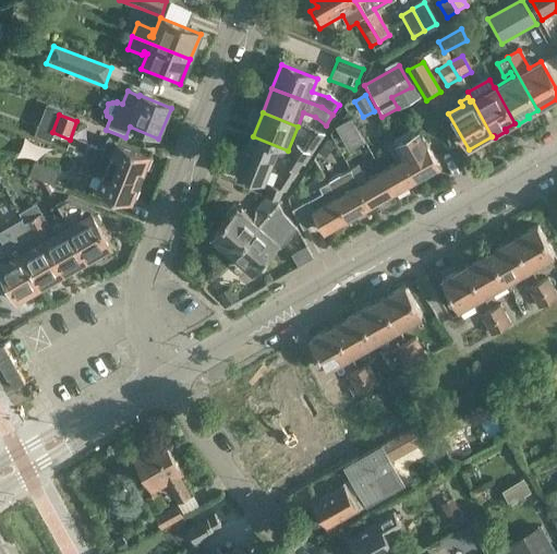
[(349,120),(338,127),(343,137),(354,131),(349,120)]
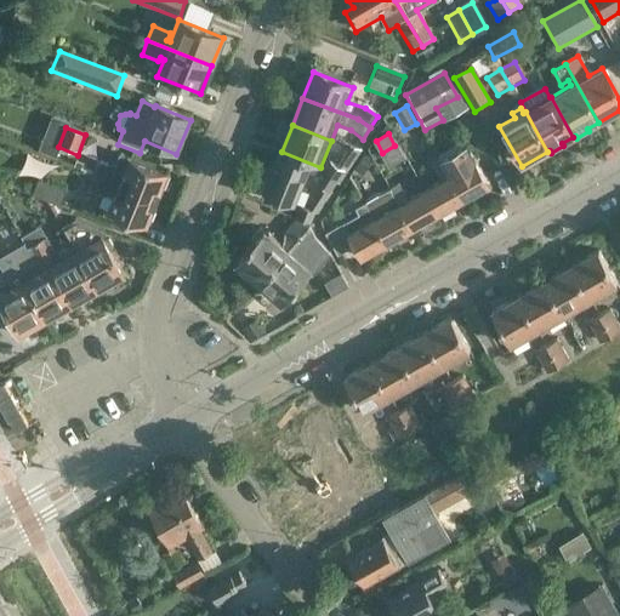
[(341,181),(360,152),(350,148),(337,167),(331,164),(326,171),(341,181)]
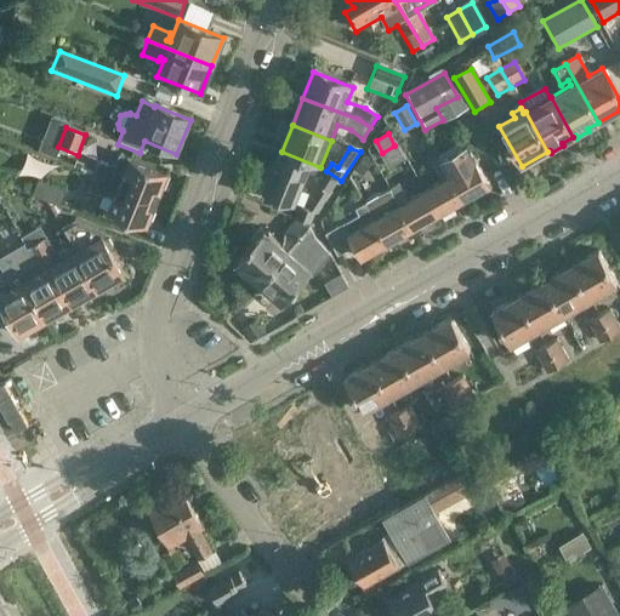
[(448,178),(462,204),(489,189),(466,148),(439,163),(438,163),(448,178)]
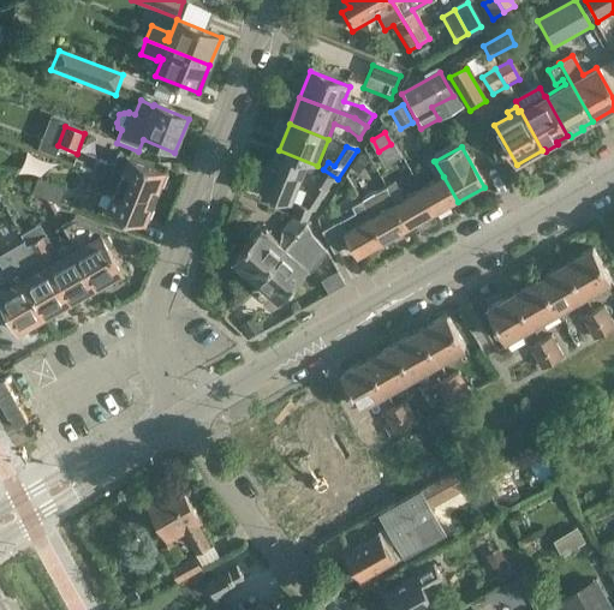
[(418,191),(433,216),(458,202),(443,177),(434,161),(435,161),(429,149),(419,154),(435,181),(418,191)]
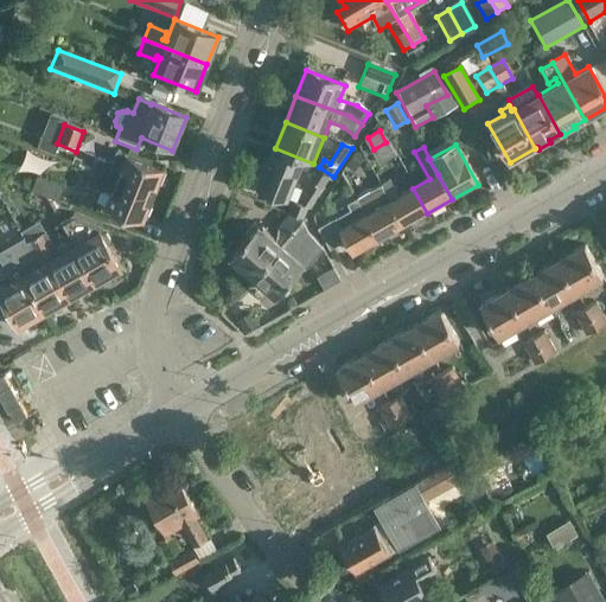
[(275,148),(270,160),(259,191),(288,203),(294,186),(299,189),(303,179),(298,178),(301,171),(305,162),(313,166),(313,165),(313,164),(275,148)]
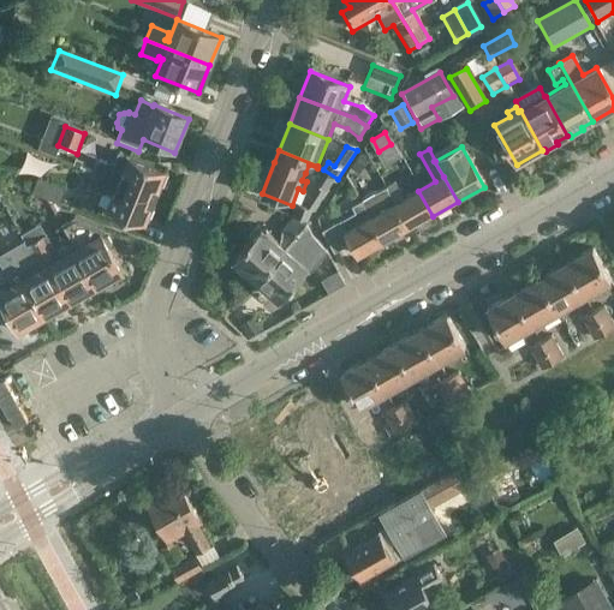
[(99,162),(93,177),(154,202),(165,174),(119,156),(114,168),(99,162)]
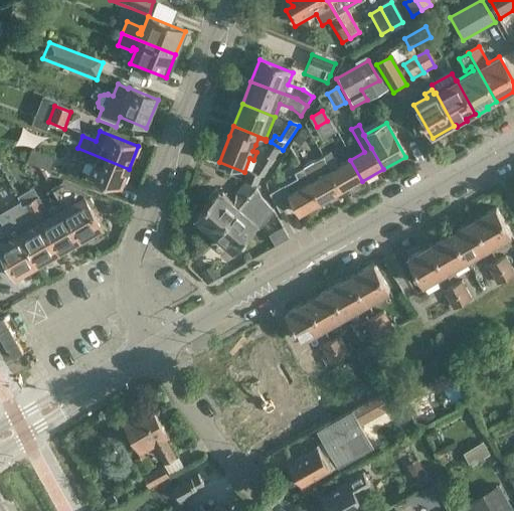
[(296,140),(294,143),(300,148),(303,144),(309,135),(302,131),(296,140)]
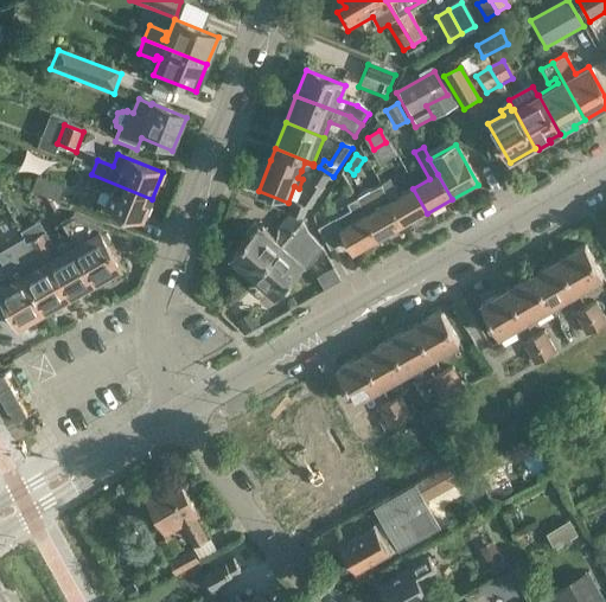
[(317,186),(303,210),(291,205),(286,217),(288,218),(300,222),(305,211),(308,212),(324,190),(321,189),(326,179),(330,181),(333,177),(319,167),(313,165),(313,166),(305,162),(301,171),(313,175),(308,183),(317,186)]
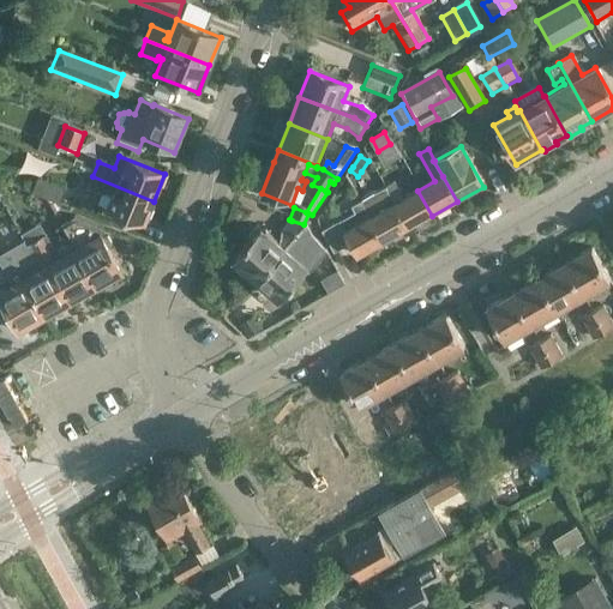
[(110,197),(104,212),(143,228),(154,202),(92,176),(86,191),(104,197),(104,196),(110,197)]
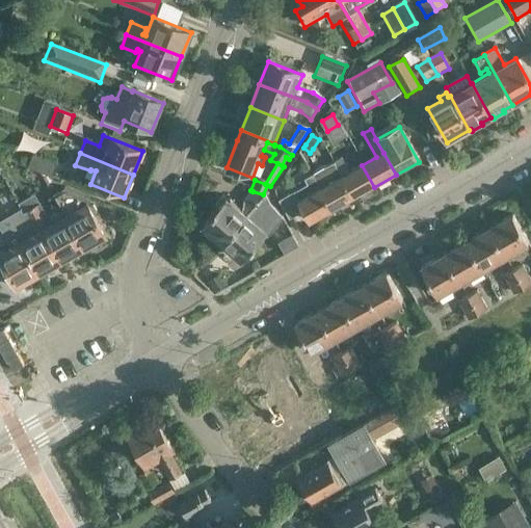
[(32,157),(27,169),(52,179),(56,166),(32,157)]
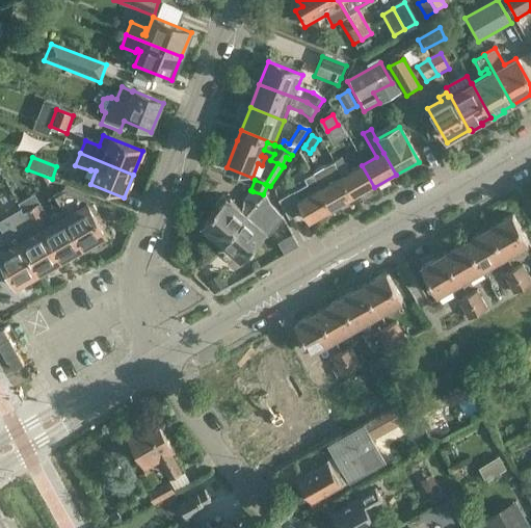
[(341,159),(333,164),(352,200),(374,187),(362,165),(348,174),(341,159)]
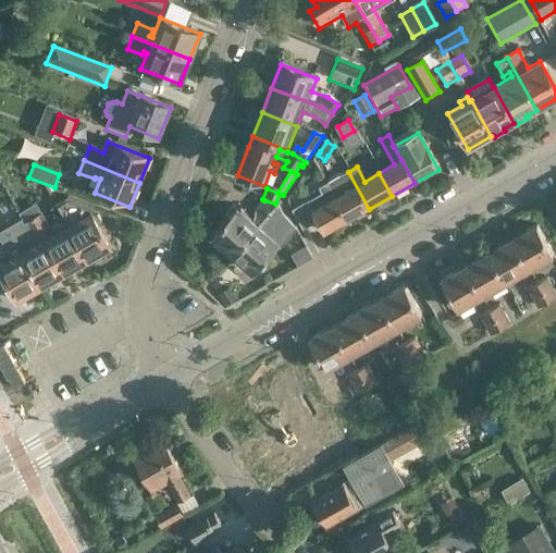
[(346,222),(369,209),(348,172),(325,185),(346,222)]
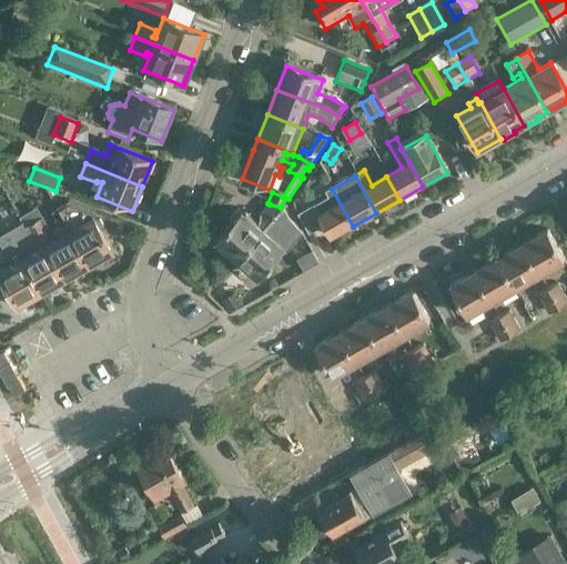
[(353,227),(332,189),(324,194),(326,200),(297,218),(309,237),(322,229),(328,240),(353,227)]
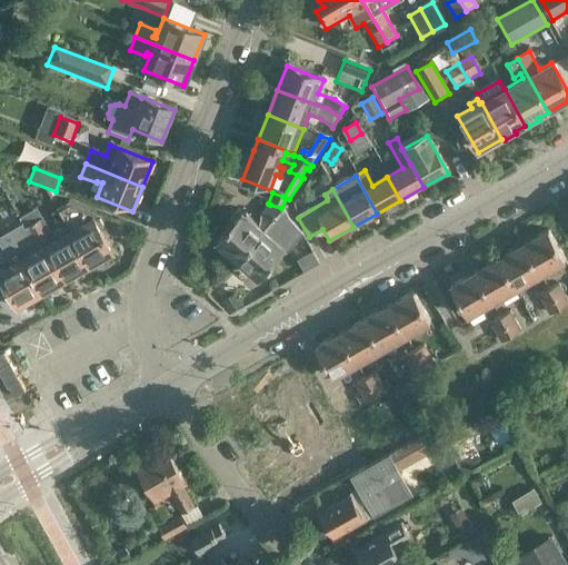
[(88,267),(98,261),(101,263),(108,259),(108,255),(112,253),(100,234),(102,228),(99,222),(95,222),(93,220),(96,215),(69,204),(56,211),(67,231),(68,231),(88,267)]
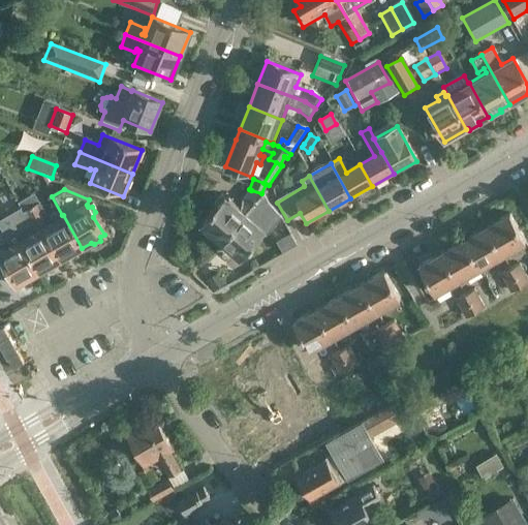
[(220,243),(262,195),(261,193),(251,190),(242,203),(246,206),(241,213),(224,198),(200,225),(220,243)]
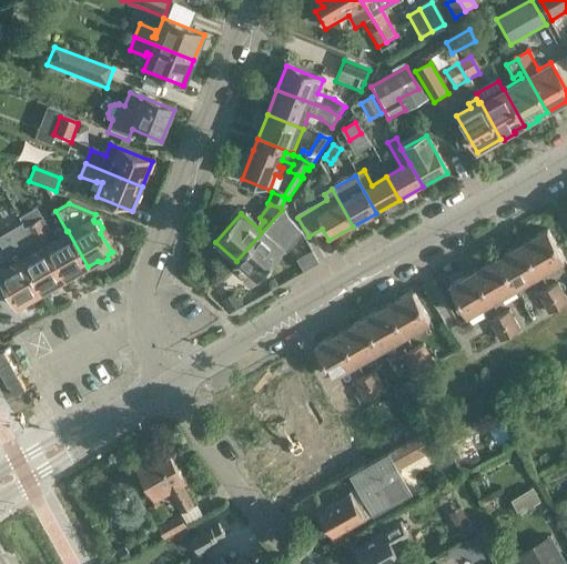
[(277,232),(287,221),(282,210),(236,261),(259,281),(284,251),(266,235),(273,229),(277,232)]
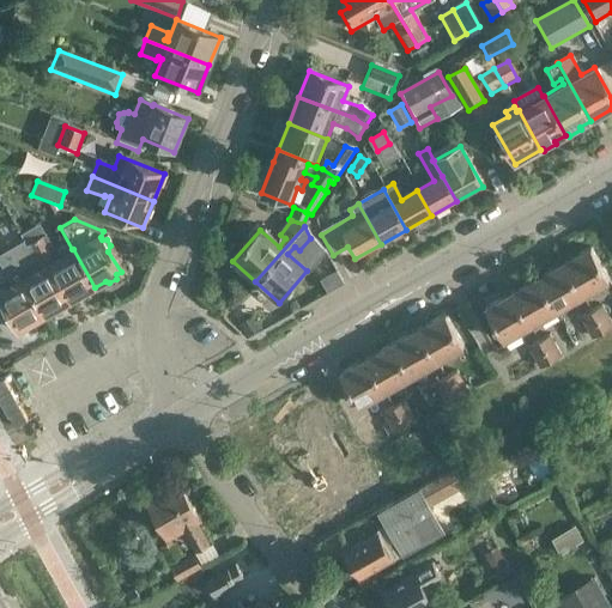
[(36,242),(70,302),(80,296),(84,297),(91,292),(92,289),(95,287),(73,249),(72,249),(58,257),(46,237),(41,239),(35,229),(20,237),(26,248),(36,242)]
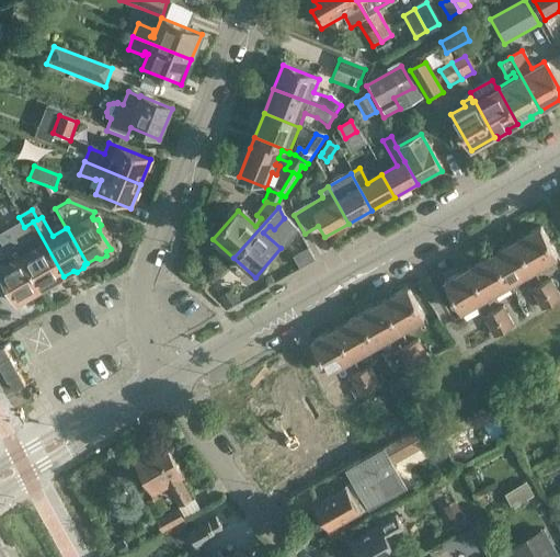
[(9,235),(41,290),(42,288),(46,290),(52,286),(53,282),(64,276),(33,222),(24,227),(9,235)]
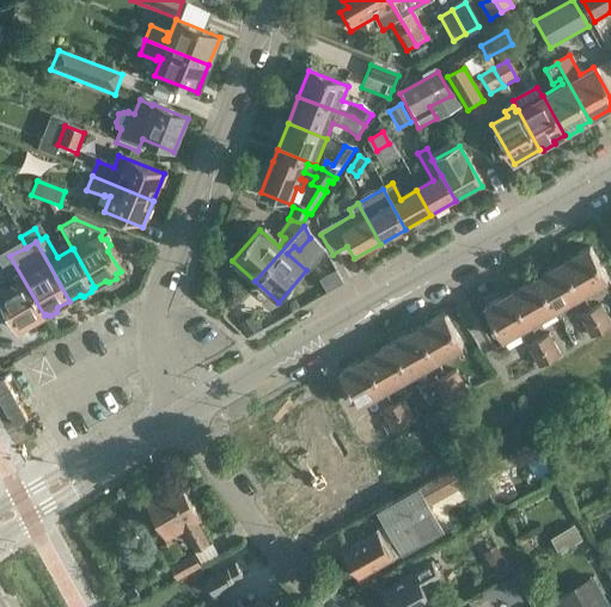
[(588,249),(562,264),(581,299),(609,283),(588,249)]
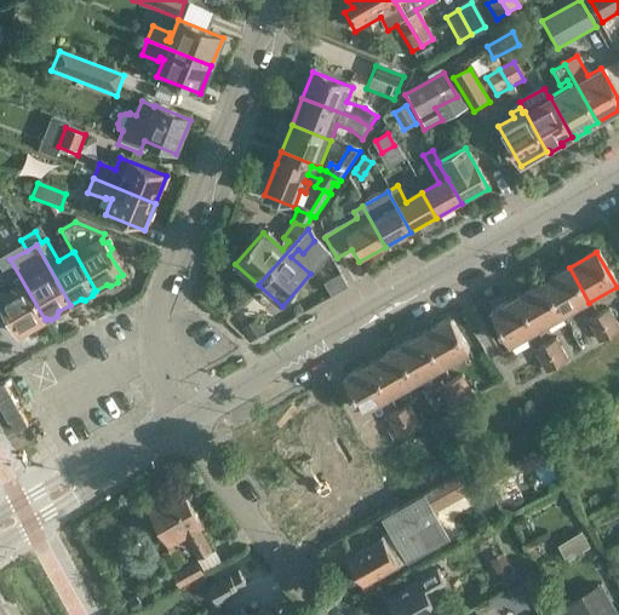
[(12,286),(0,292),(0,310),(1,312),(6,312),(18,334),(22,333),(26,334),(33,331),(33,326),(45,320),(10,259),(0,265),(12,286)]
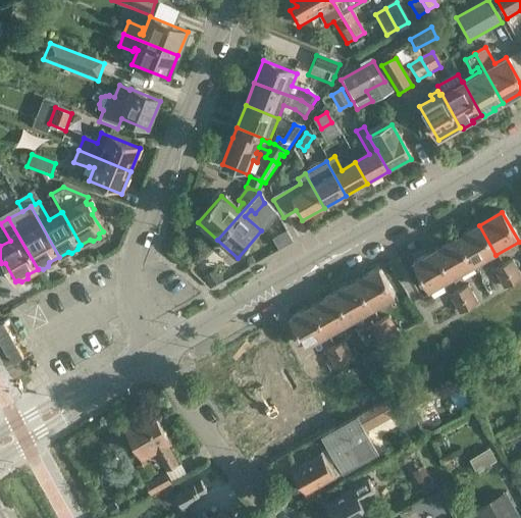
[(457,239),(473,267),(496,255),(479,225),(457,239)]
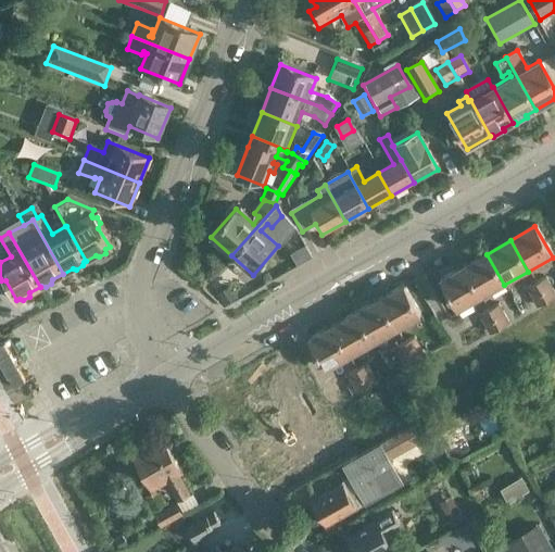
[(487,254),(463,267),(480,299),(504,285),(487,254)]
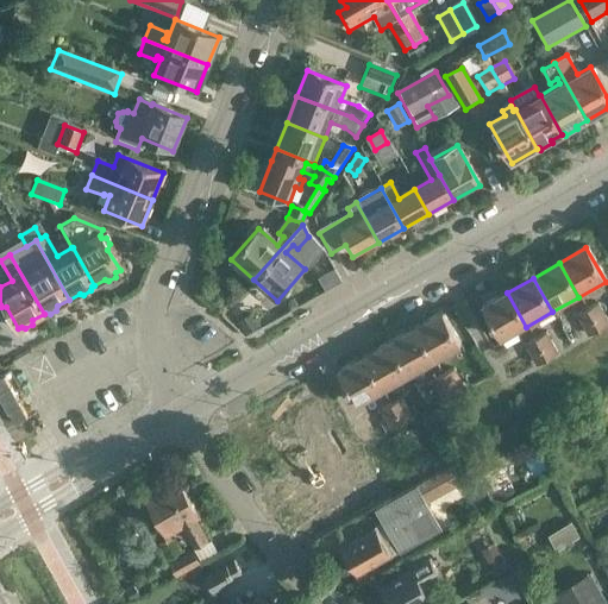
[(526,327),(507,293),(481,308),(506,350),(519,343),(514,334),(526,327)]
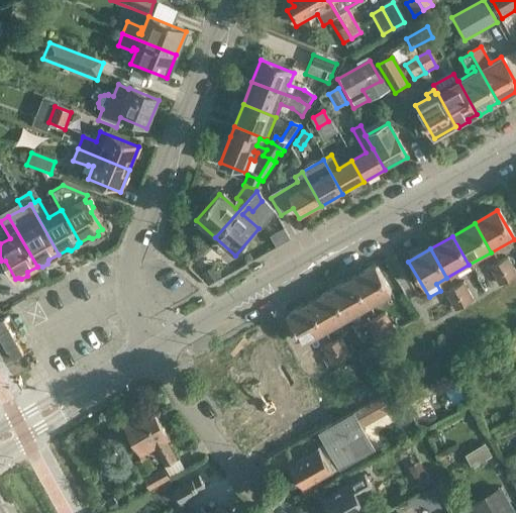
[(507,260),(498,265),(503,274),(512,269),(507,260)]
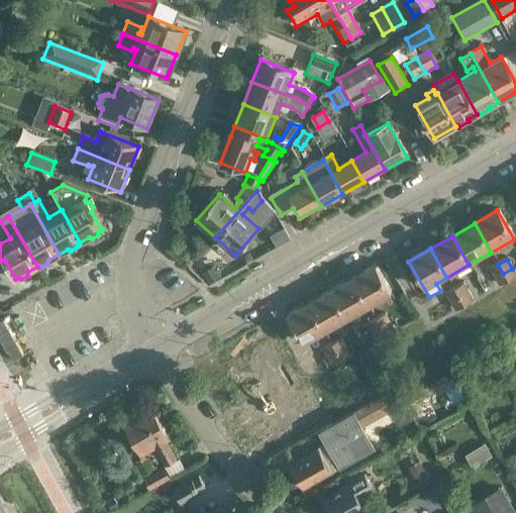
[(503,274),(498,265),(490,270),(495,279),(503,274)]
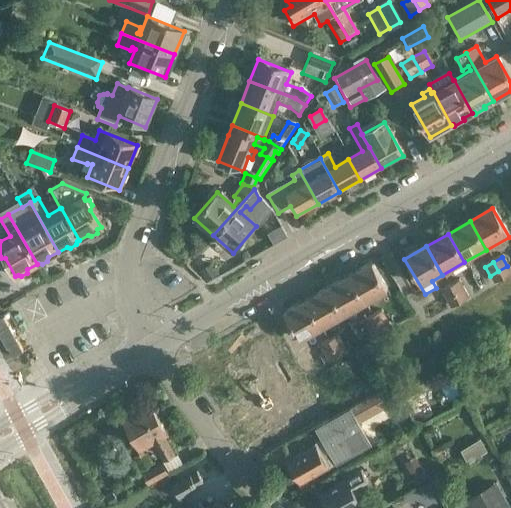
[(371,263),(349,276),(365,305),(387,292),(371,263)]
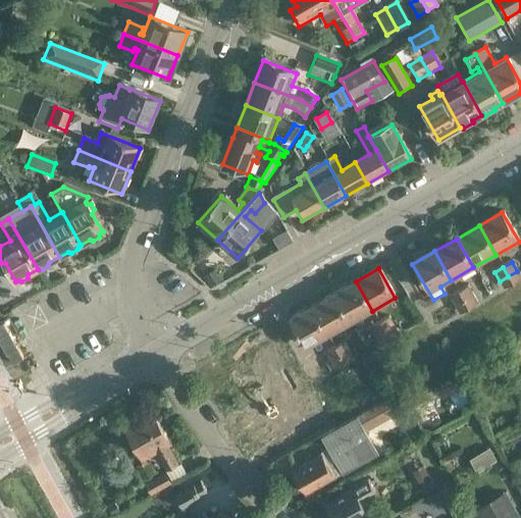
[(215,271),(203,278),(210,290),(222,281),(215,271)]
